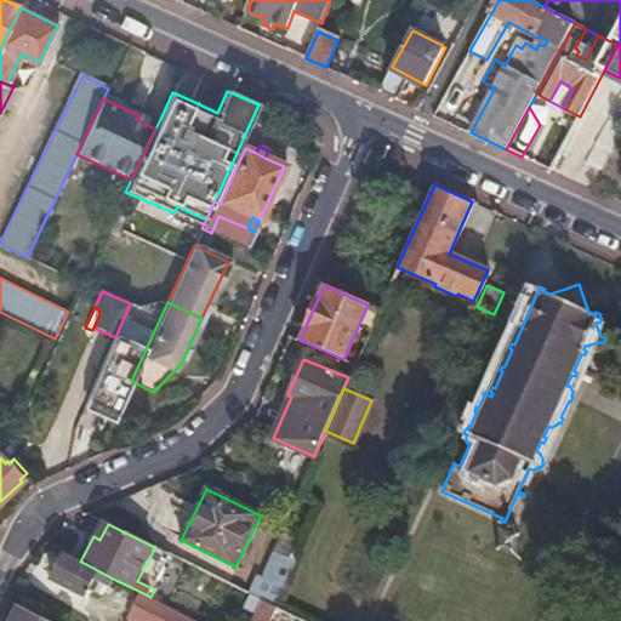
[(155,547),(137,581),(154,590),(171,556),(155,547)]
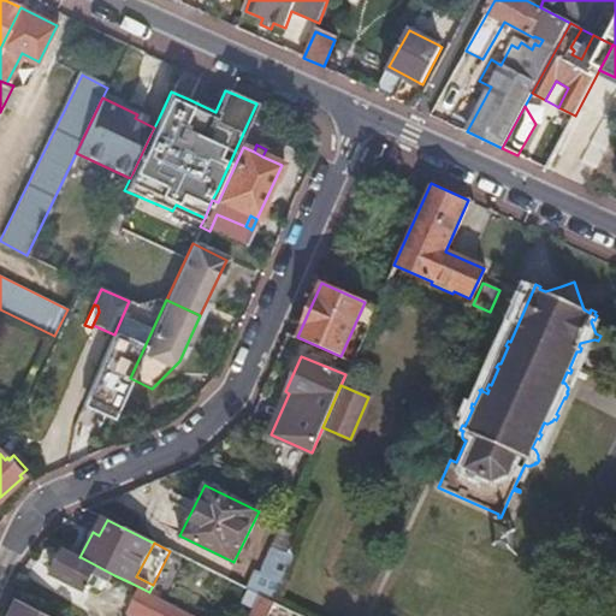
[(274,602),(295,558),(273,549),(261,574),(256,572),(248,588),(264,597),(274,602)]
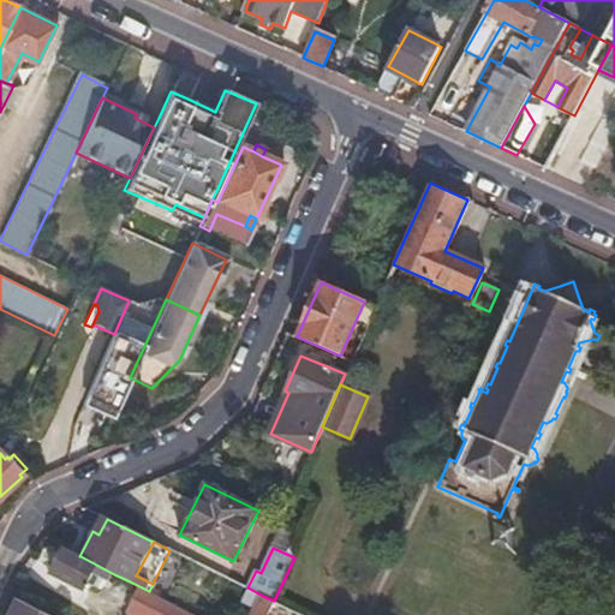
[(79,556),(67,549),(63,559),(57,555),(53,562),(59,566),(54,575),(87,592),(88,589),(90,590),(91,587),(89,586),(90,585),(96,587),(101,579),(105,580),(109,583),(114,574),(81,556),(79,556)]
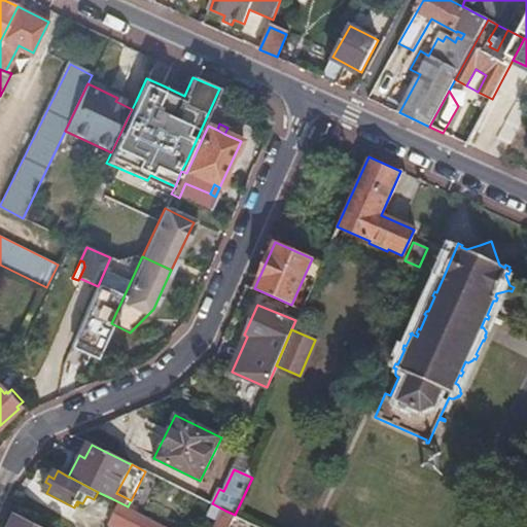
[(166,526),(128,506),(121,503),(109,524),(114,526),(166,526)]
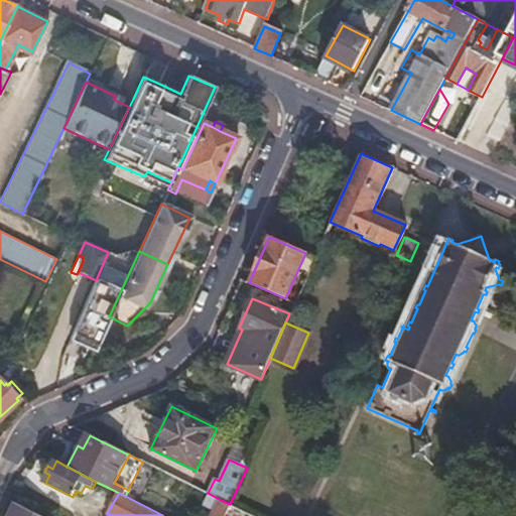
[(224,515),(230,504),(221,500),(212,515),(224,515)]
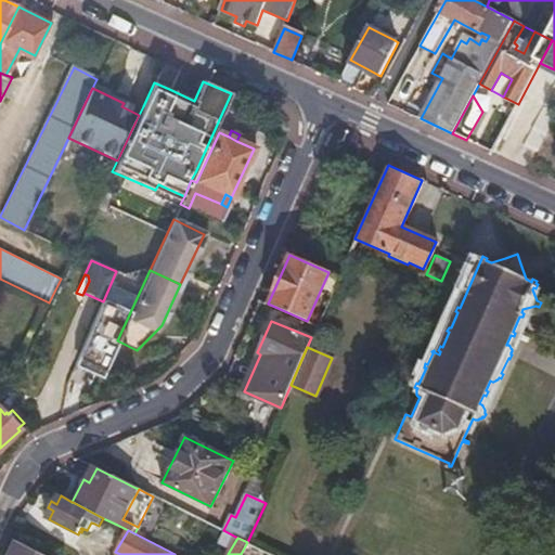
[(40,554),(15,542),(9,554),(40,554)]
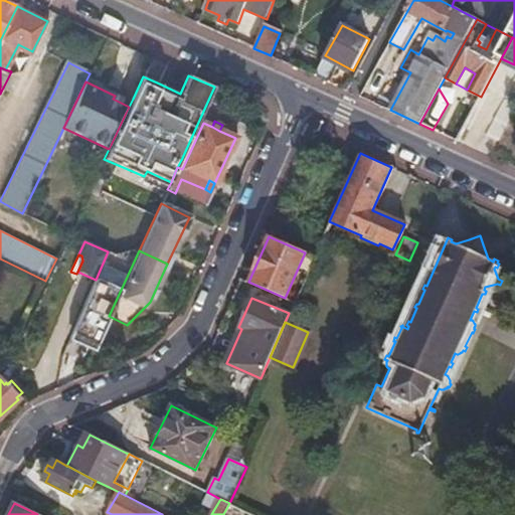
[(249,514),(250,514),(229,503),(223,514),(249,514)]
